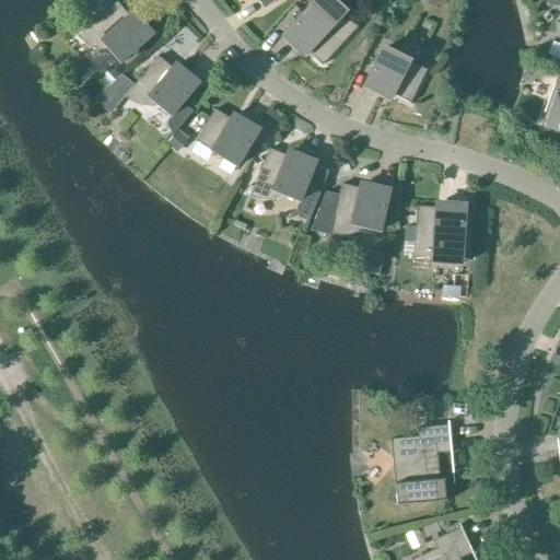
[(316,0),(312,6),(283,36),(305,57),(308,54),(323,67),(358,27),(357,26),(357,27),(342,21),(349,13),(333,0),(316,0)]
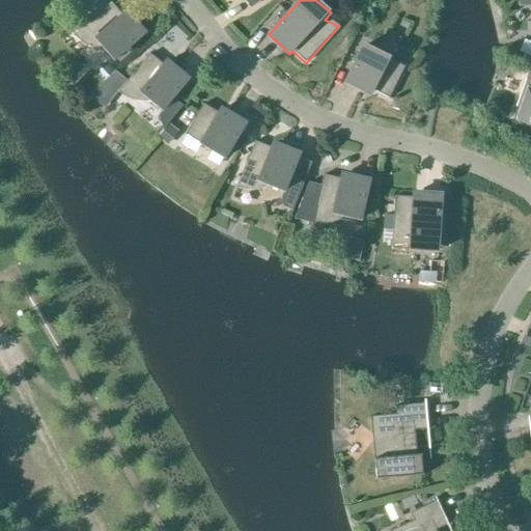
[(105,49),(115,60),(144,34),(126,14),(122,16),(111,3),(74,36),(74,37),(75,36),(87,45),(105,49)]
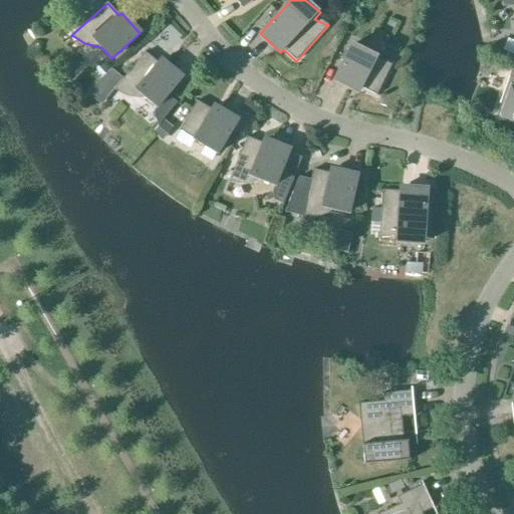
[(351,45),(334,79),(359,91),(361,88),(376,95),(392,64),(391,64),(351,45)]
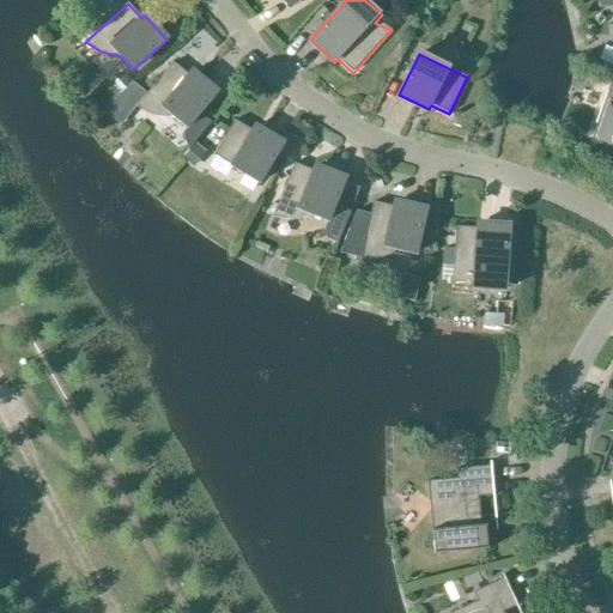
[(138,109),(138,108),(153,115),(175,117),(188,128),(184,133),(184,134),(184,138),(186,141),(187,144),(188,147),(188,149),(189,149),(211,122),(200,114),(217,92),(192,72),(189,76),(173,62),(137,108),(138,109)]
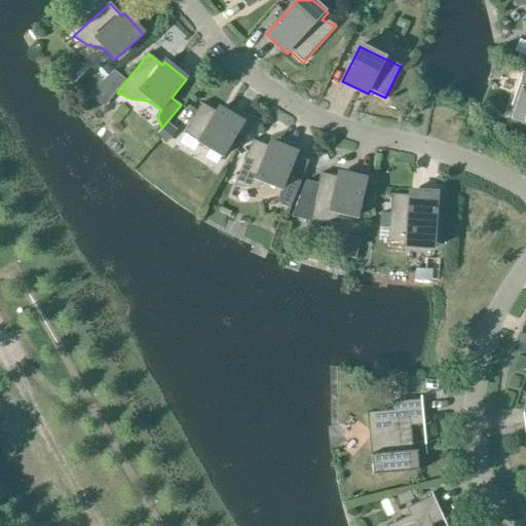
[(105,63),(94,73),(102,82),(113,72),(105,63)]
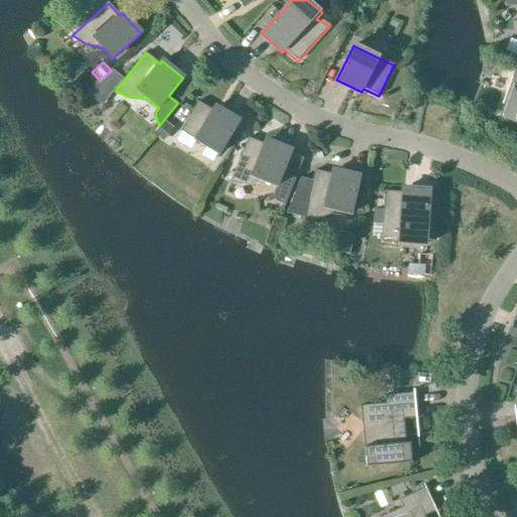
[(516,69),(503,105),(509,107),(505,116),(516,120),(516,69)]
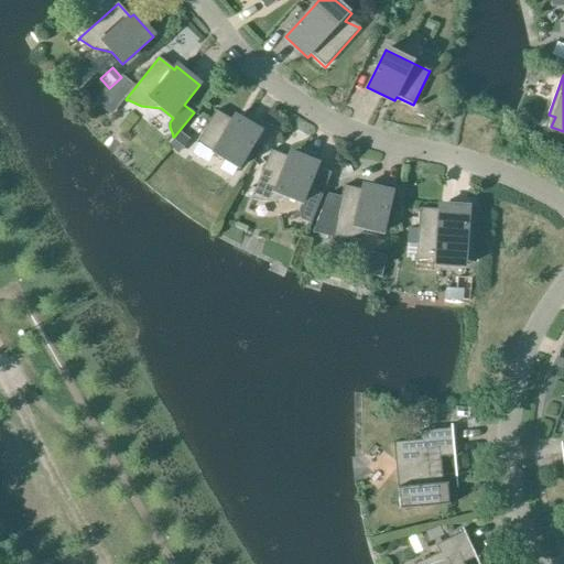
[(232,121),(216,111),(197,144),(198,144),(239,169),(260,132),(235,117),(232,121)]
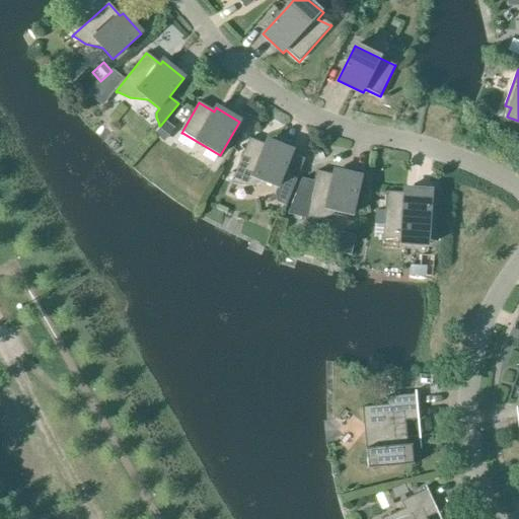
[(249,139),(231,184),(232,184),(248,184),(265,181),(278,188),(277,192),(279,203),(285,205),(295,176),(284,172),(293,152),(267,142),(266,145),(249,139)]
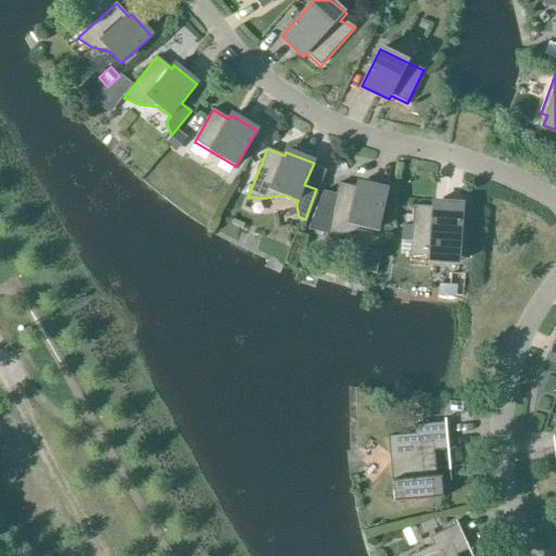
[(328,235),(329,235),(346,235),(363,227),(378,230),(387,190),(358,184),(357,188),(339,184),(337,194),(324,191),(308,229),(327,234),(327,235),(328,235)]
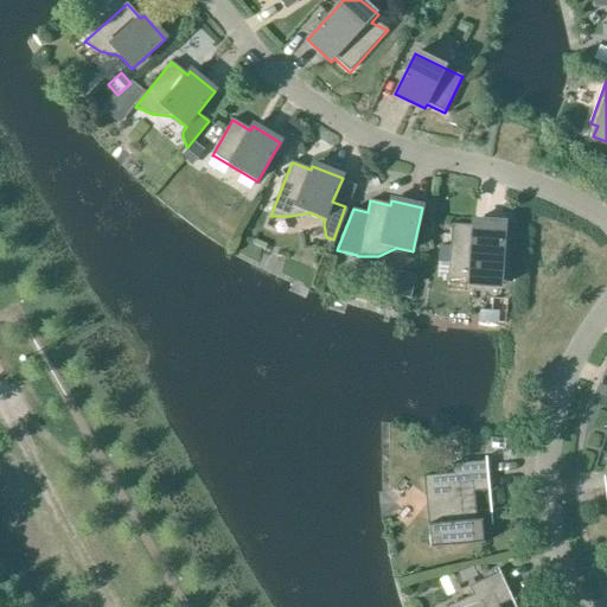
[(472,227),(452,224),(447,282),(449,282),(467,279),(467,286),(500,288),(505,224),(473,222),(472,227)]
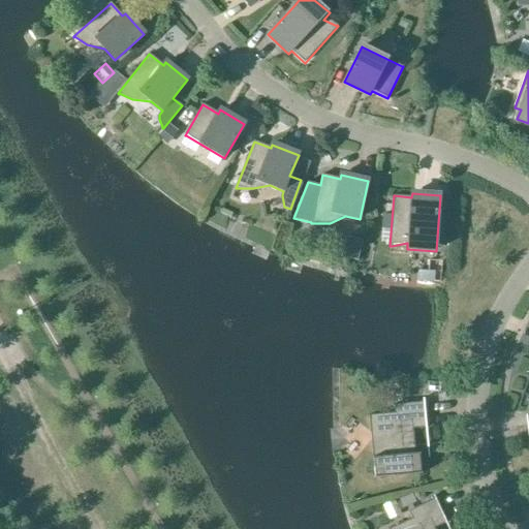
[(347,238),(343,257),(358,261),(363,242),(347,238)]
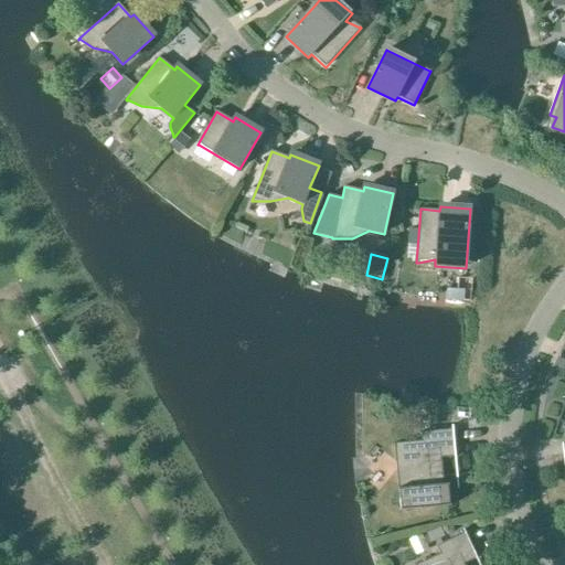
[(447,290),(447,301),(464,302),(465,291),(447,290)]
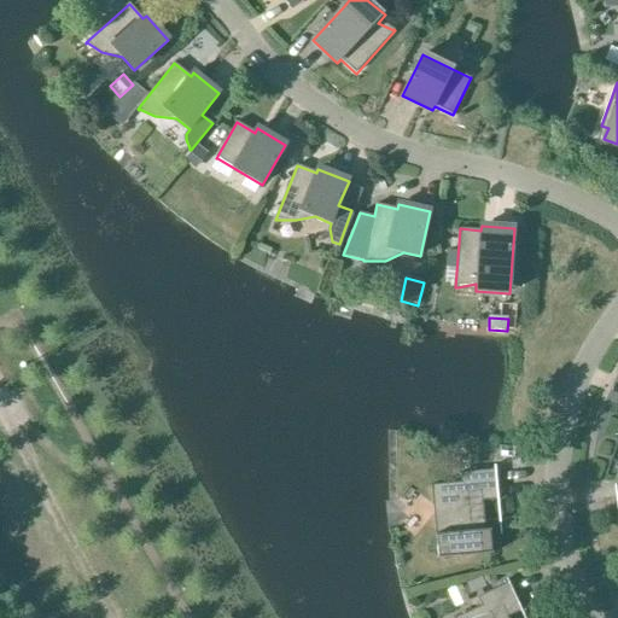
[(437,559),(493,554),(491,530),(485,530),(483,502),(497,501),(499,501),(495,466),(494,466),(495,470),(461,473),(461,483),(431,485),(437,559)]
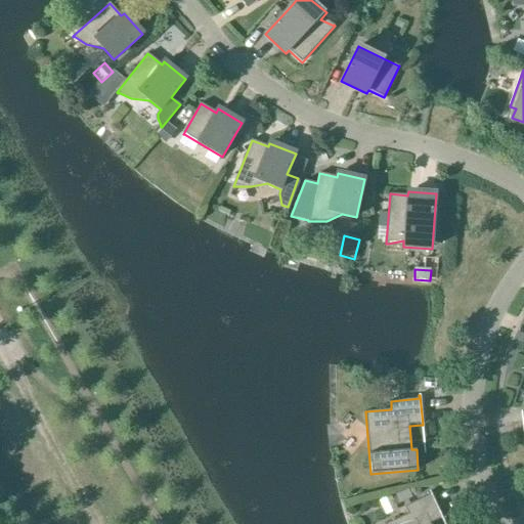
[(408,490),(395,496),(398,505),(411,498),(408,490)]
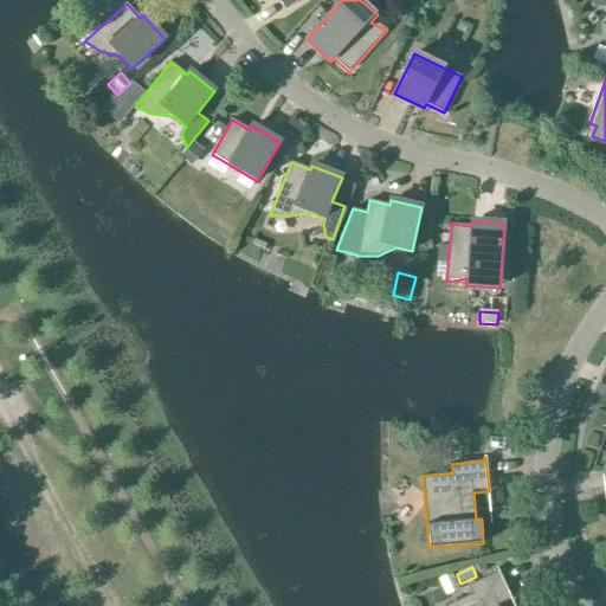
[(472,595),(446,605),(497,605),(498,605),(510,600),(511,599),(497,568),(496,569),(498,572),(468,586),(472,595)]
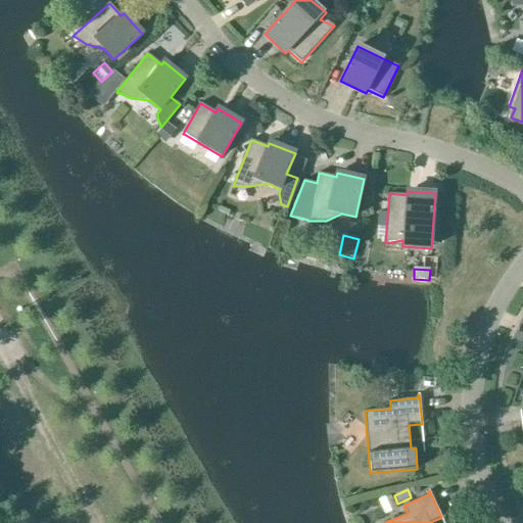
All buildings are outlined.
